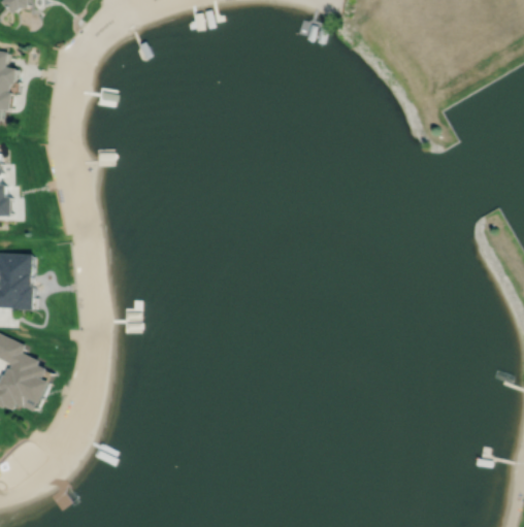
[(1,0),(0,1),(0,5),(11,14),(17,9),(26,8),(25,0),(1,0)]
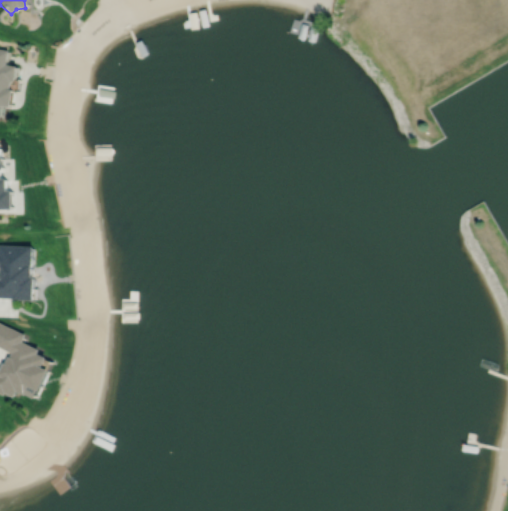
[(0,109),(7,110),(10,92),(6,92),(8,83),(12,83),(14,68),(3,66),(5,52),(0,51),(0,109)]
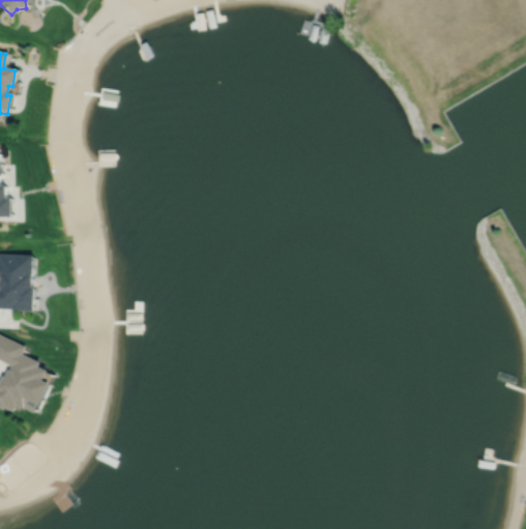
[(0,219),(8,219),(8,201),(3,201),(3,188),(0,188),(0,219)]
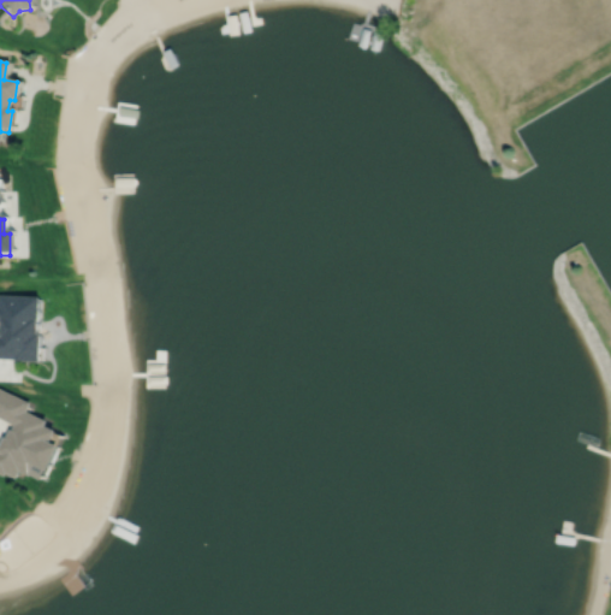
[(0,358),(12,359),(12,360),(36,361),(37,332),(35,332),(36,295),(0,294),(0,358)]
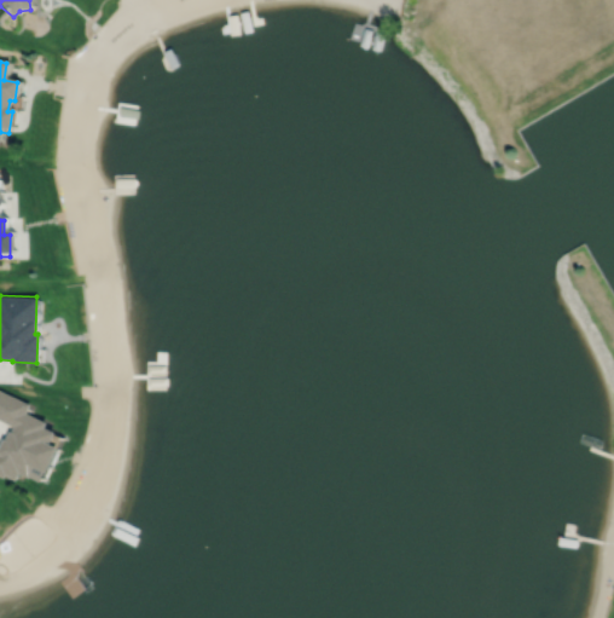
[(0,421),(11,427),(9,432),(7,431),(4,439),(1,439),(0,442),(0,477),(1,478),(3,475),(13,480),(16,473),(27,478),(27,477),(38,481),(42,471),(45,472),(56,448),(47,443),(52,432),(42,427),(44,422),(23,413),(28,404),(0,391),(0,421)]
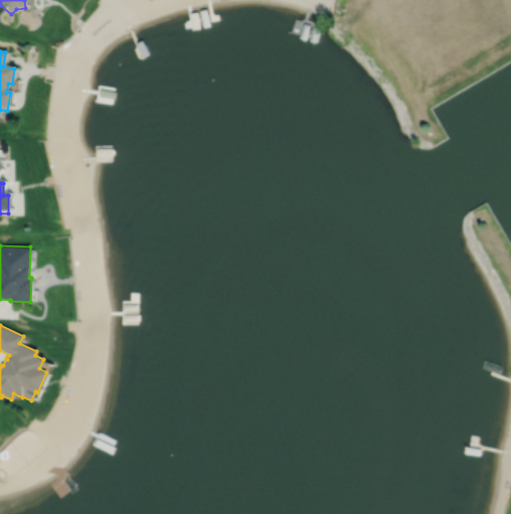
All buildings are outlined.
